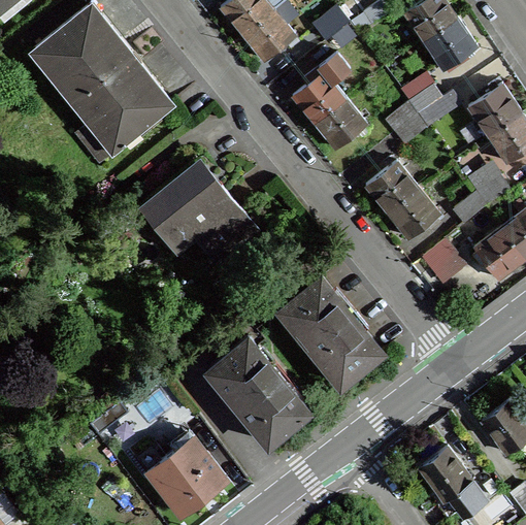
[(0,9),(11,0),(0,0),(0,9)]
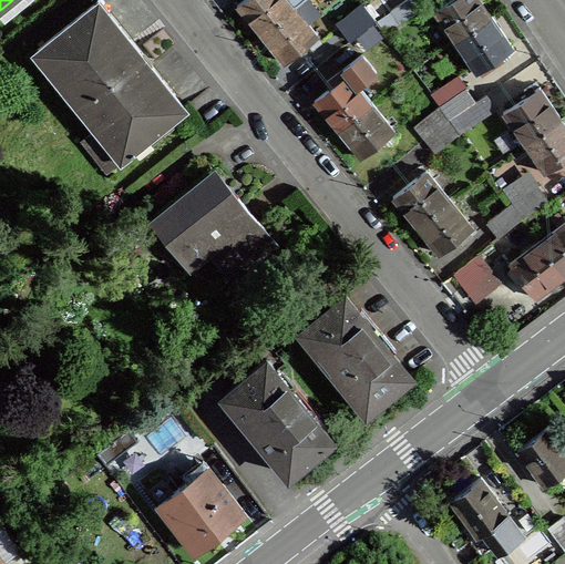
[(293,9),(302,0),(244,0),(236,7),(247,21),(259,36),(293,9)]
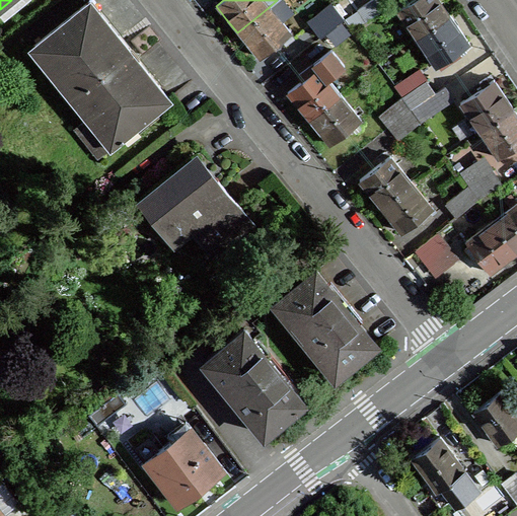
[(348,0),(356,11),(372,0),(348,0)]
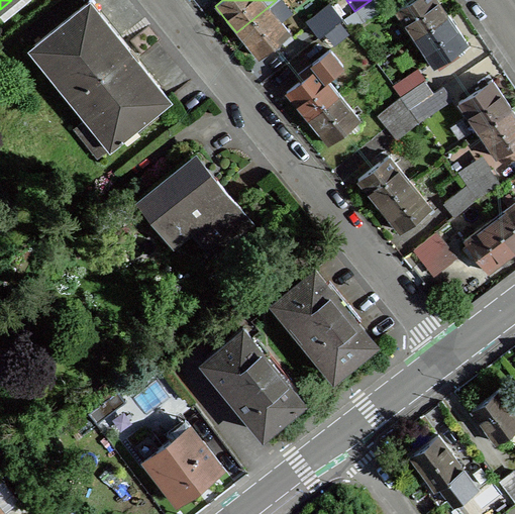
[(378,0),(371,0),(354,11),(355,12),(363,22),(384,8),(378,0)]
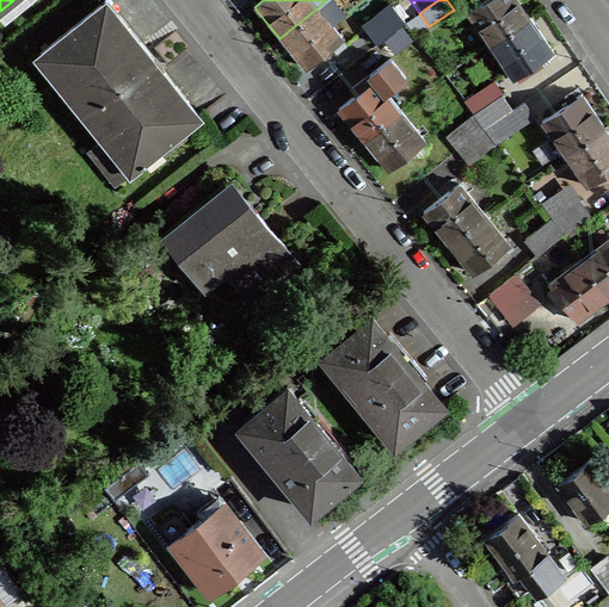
[(485,0),(466,12),(488,45),(527,19),(516,2),(514,0),(485,0)]
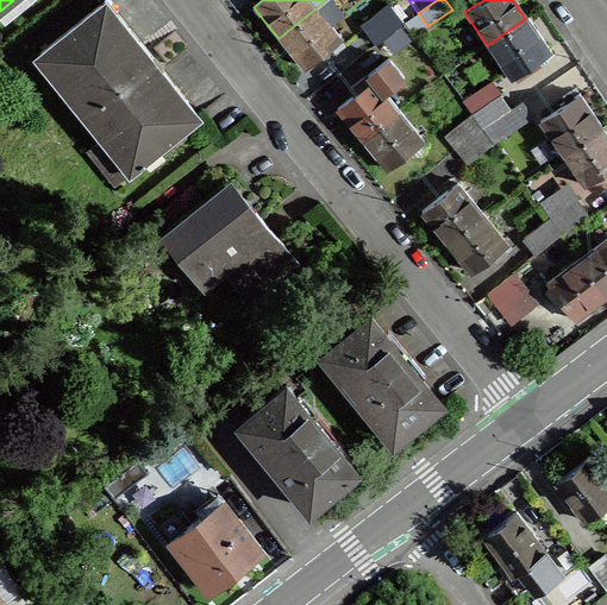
[(105,2),(35,58),(129,174),(198,118),(162,73),(105,2)]
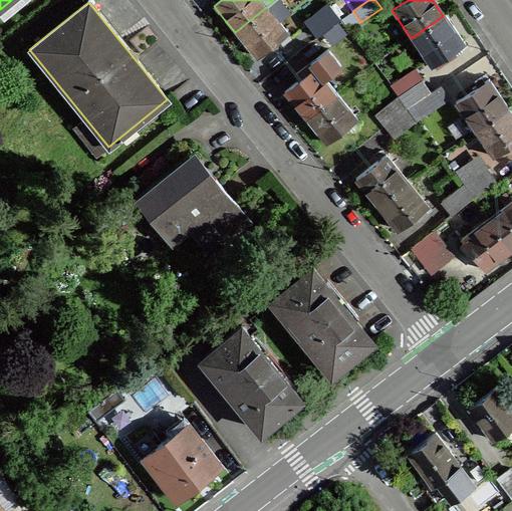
[(316,38),(339,20),(327,6),(304,24),(316,38)]
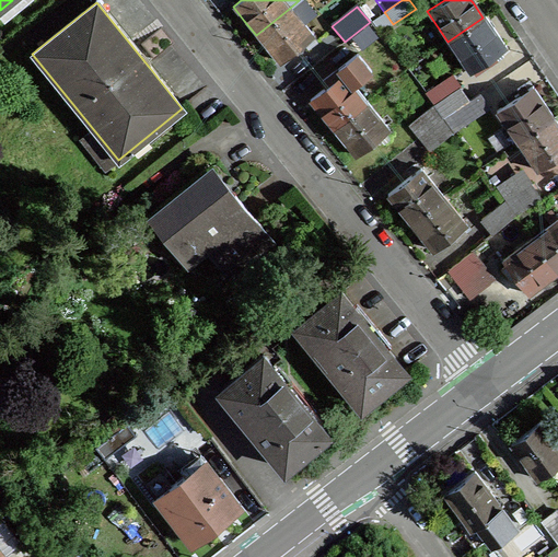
[(315,42),(289,9),(256,35),(268,50),(278,64),(302,45),(306,49),(315,42)]
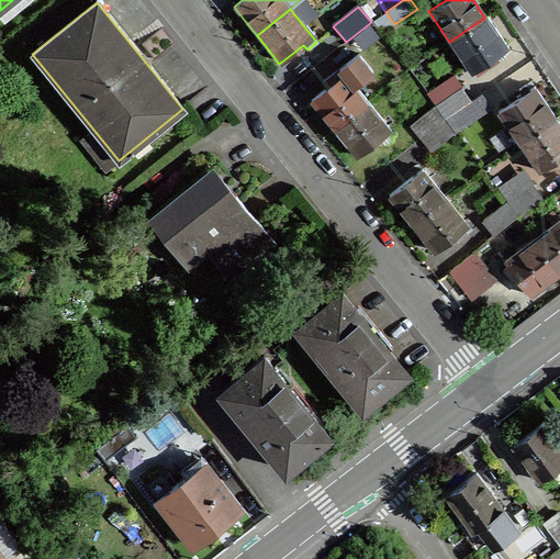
[(380,34),(394,24),(387,13),(372,22),(380,34)]
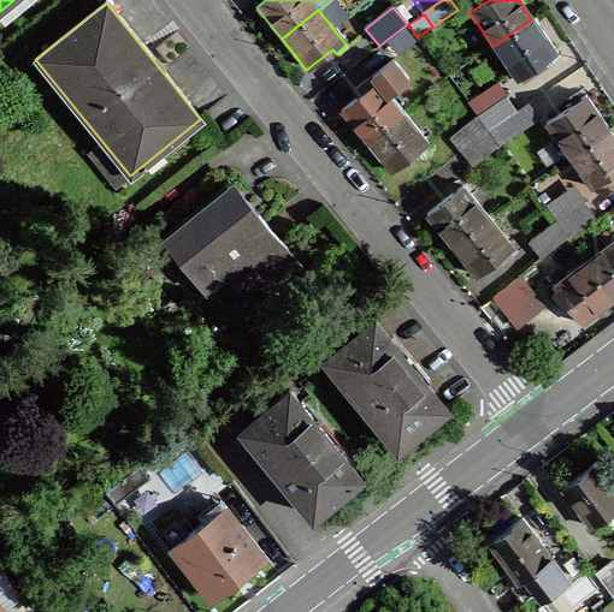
[(541,33),(531,19),(493,46),(515,79),(533,66),(542,61),(549,57),(554,53),(541,33)]
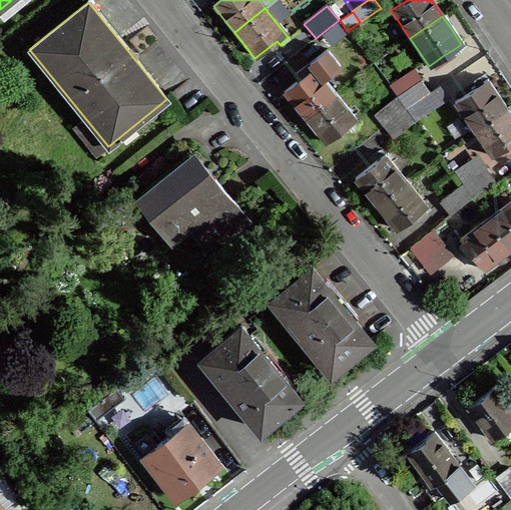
[(460,52),(457,47),(451,51),(454,56),(460,52)]
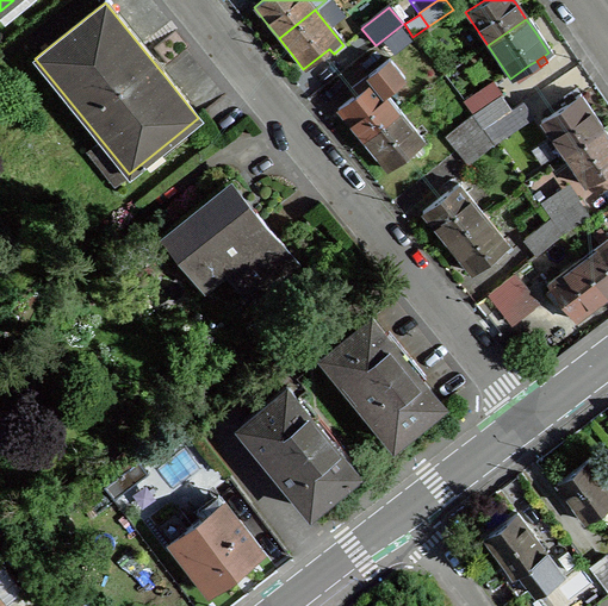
[(368,75),(383,94),(402,79),(388,60),(368,75)]
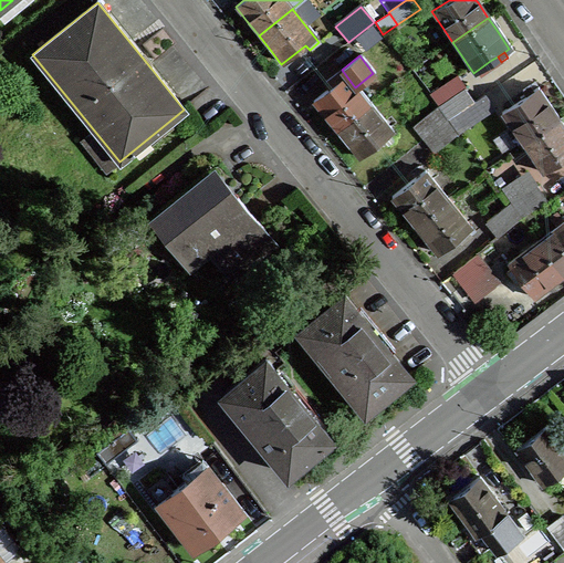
[(498,56),(490,61),(493,66),(501,62),(498,56)]
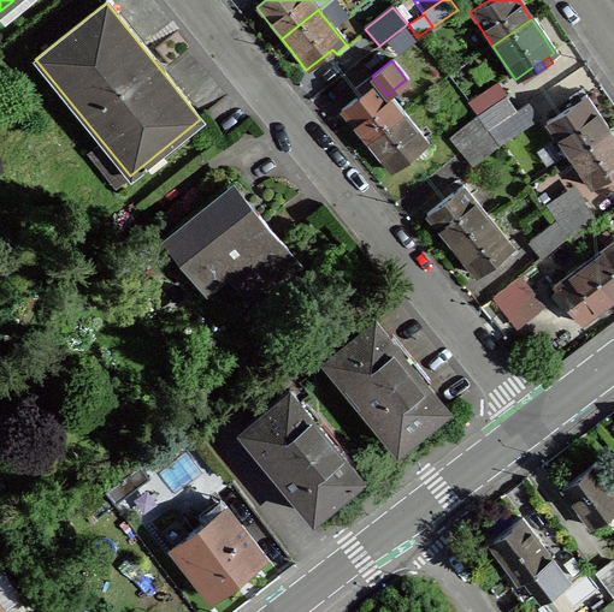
[(387,95),(372,76),(354,90),(358,96),(340,111),(354,128),(365,142),(402,113),(387,95)]
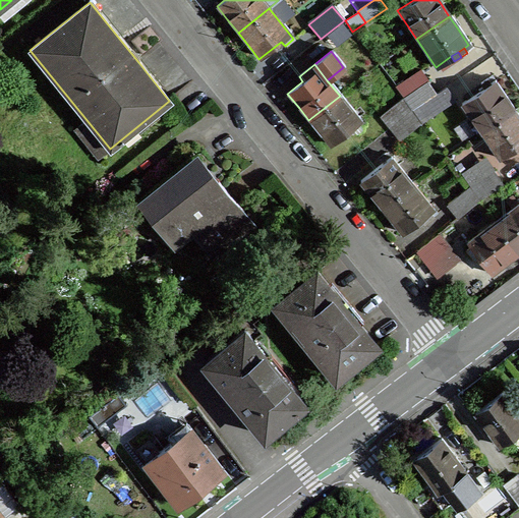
[(401,84),(408,95),(426,82),(419,71),(401,84)]
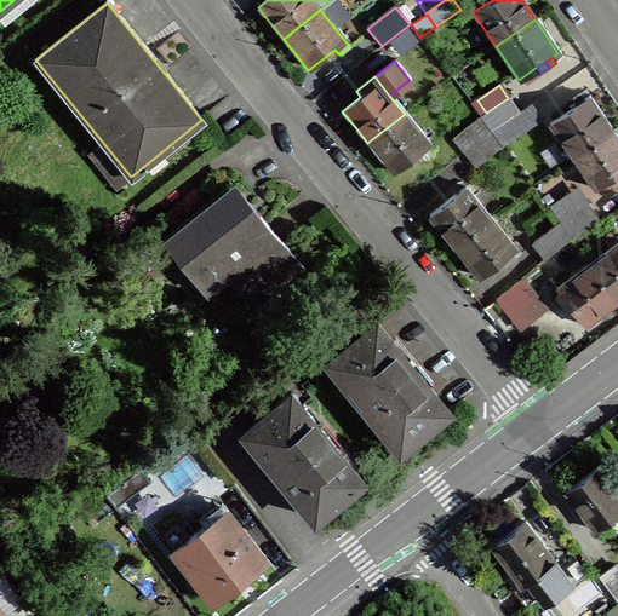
[(576,107),(583,101),(578,95),(571,99),(576,107)]
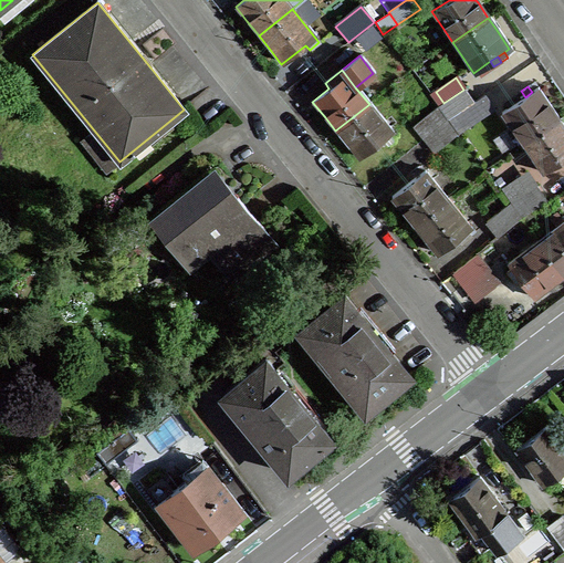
[(463,90),(444,103),(438,107),(447,120),(472,102),(463,90)]
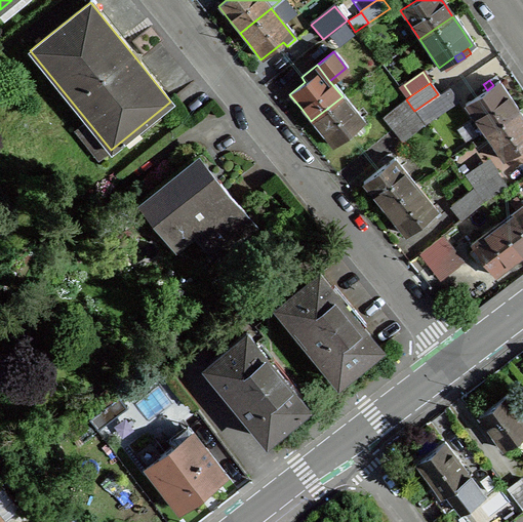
[(465,105),(484,133),(517,111),(508,97),(497,83),(493,85),(487,90),(469,102),(465,105)]
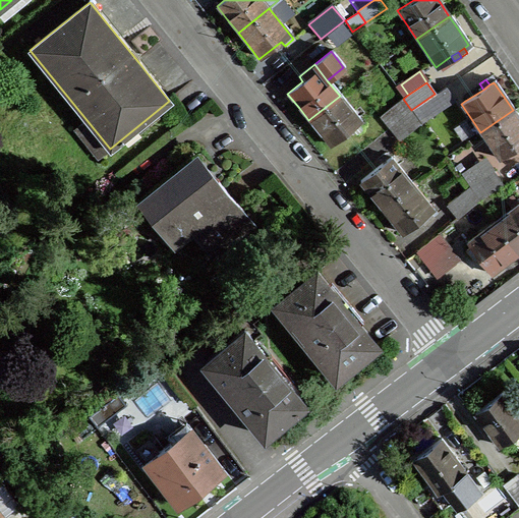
[(462,96),(465,101),(483,90),(479,83),(462,96)]
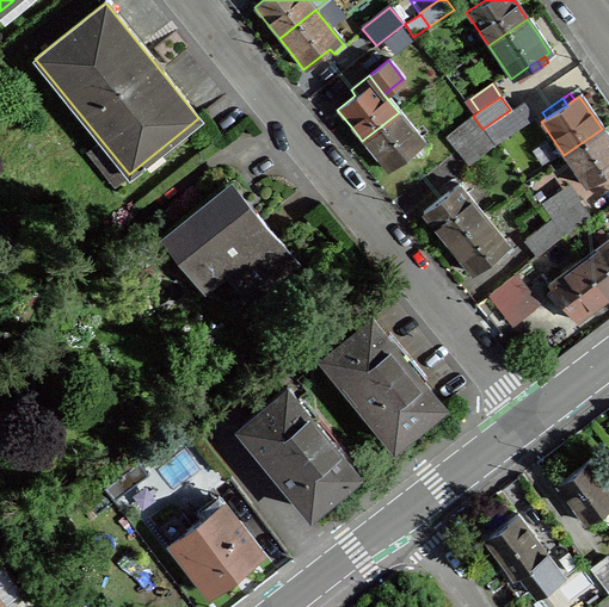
[(531,118),(522,104),(497,121),(506,135),(531,118)]
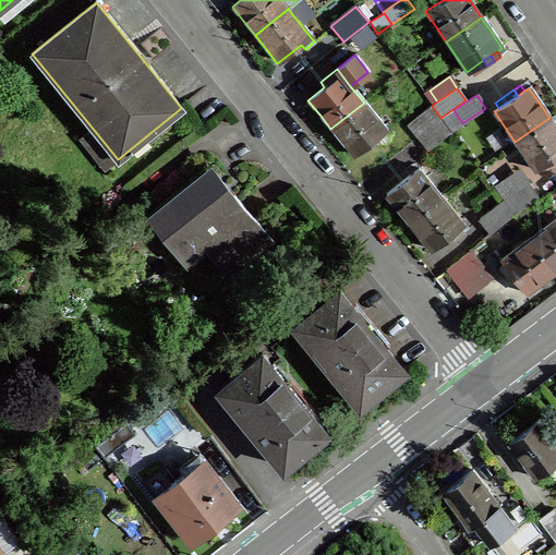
[(387,130),(364,103),(330,129),(342,143),(353,157),(376,139),(381,144),(386,140),(382,134),(387,130)]
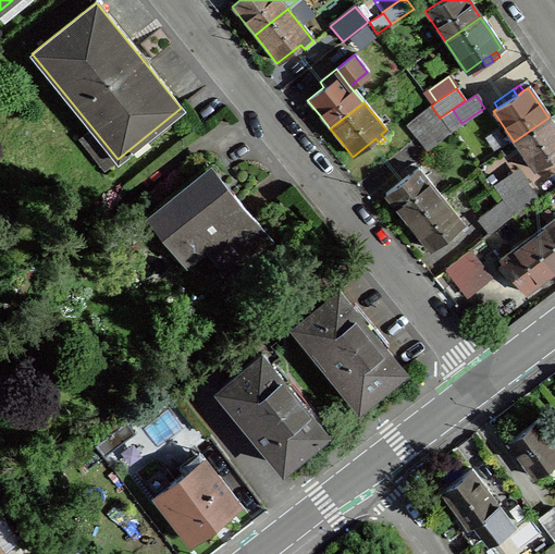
[(416,137),(439,120),(429,107),(405,125),(416,137)]
